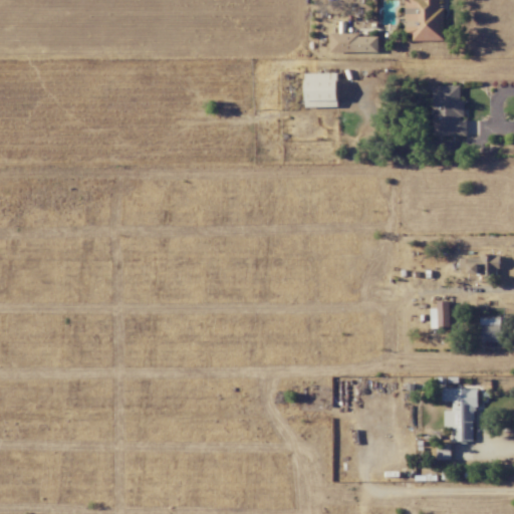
[(444,40),(443,0),(405,0),(406,32),(413,32),(413,41),(444,40)]
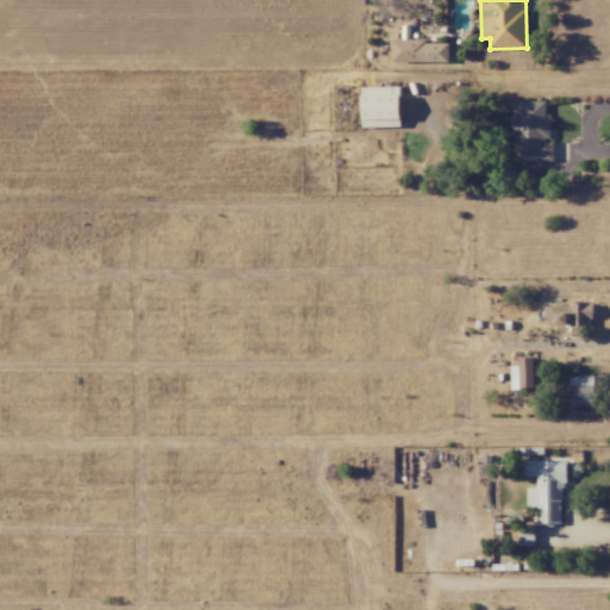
[(400,87),(362,87),(362,126),(400,126),(400,87)]
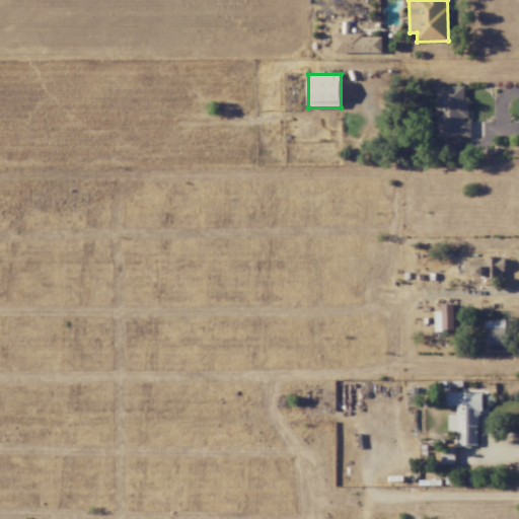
[(464,86),(437,86),(437,137),(471,137),(471,120),(468,120),(468,100),(464,100),(464,86)]
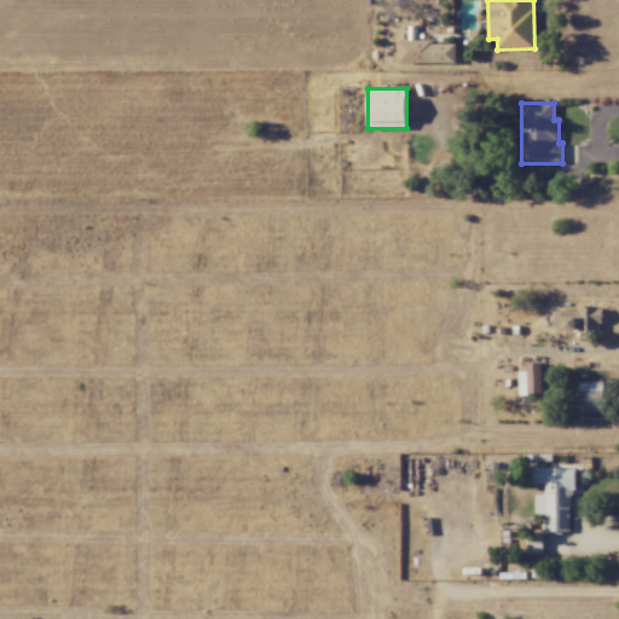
[(541,362),(526,363),(526,370),(518,371),(519,394),(541,394),(541,362)]
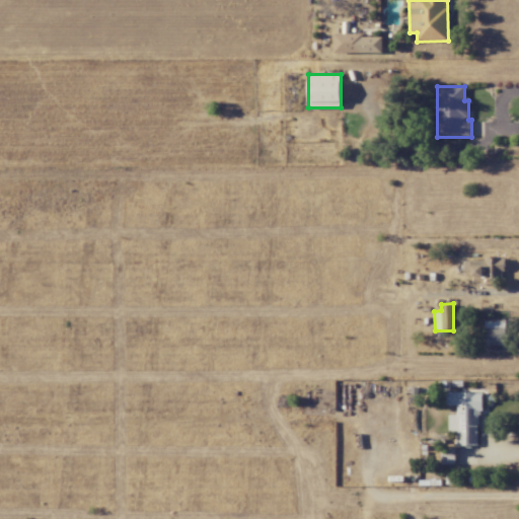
[(506,345),(506,320),(485,319),(484,345),(506,345)]
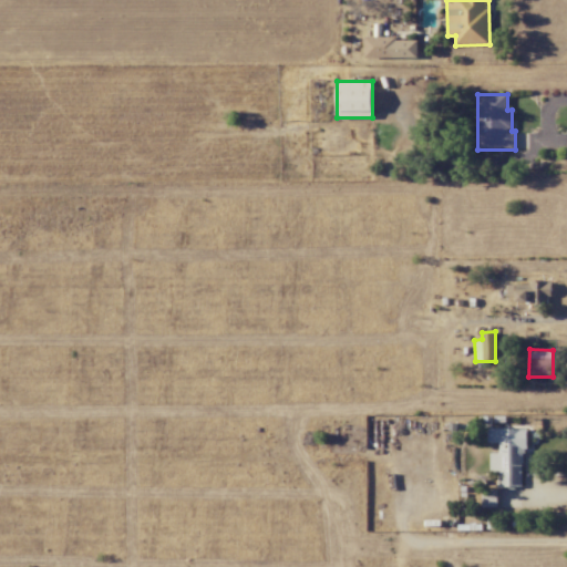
[(524,486),(524,429),(488,429),(488,443),(498,443),(498,453),(490,453),(490,471),(498,471),(498,486),(524,486)]
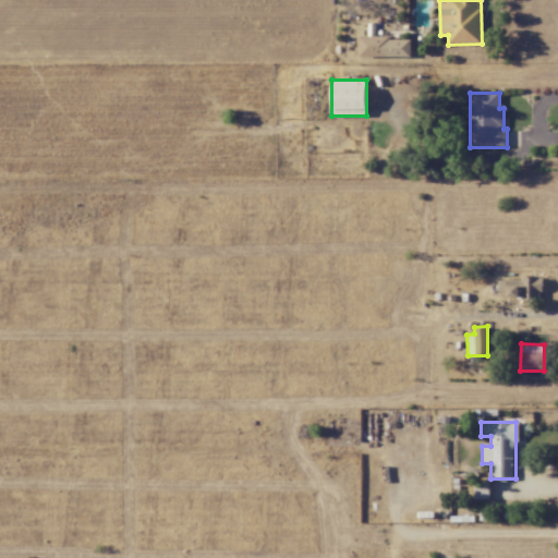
[(488,499),(489,483),(474,482),(474,499),(488,499)]
